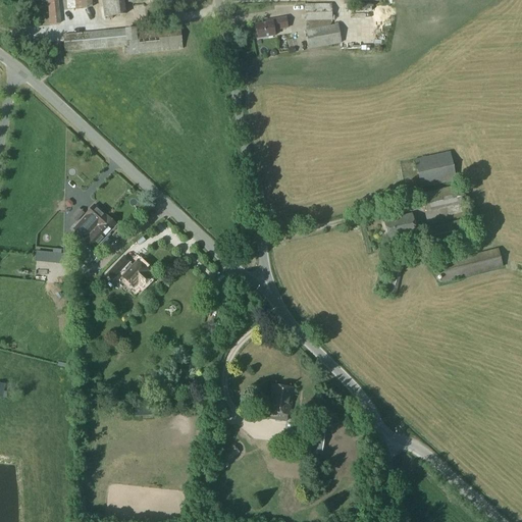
[(57,0),(46,0),(49,24),(60,24),(57,0)]
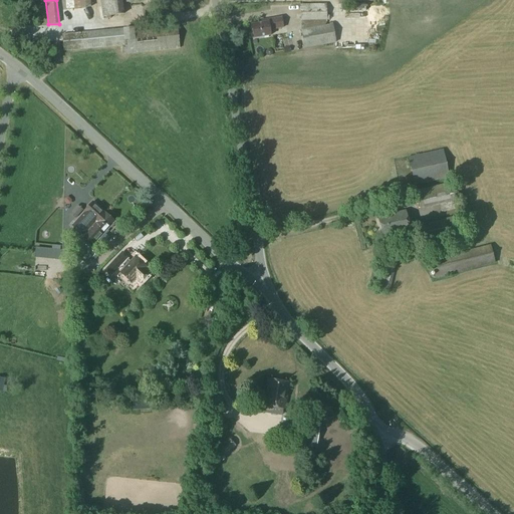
[(79,0),(81,8),(87,7),(86,0),(79,0)]
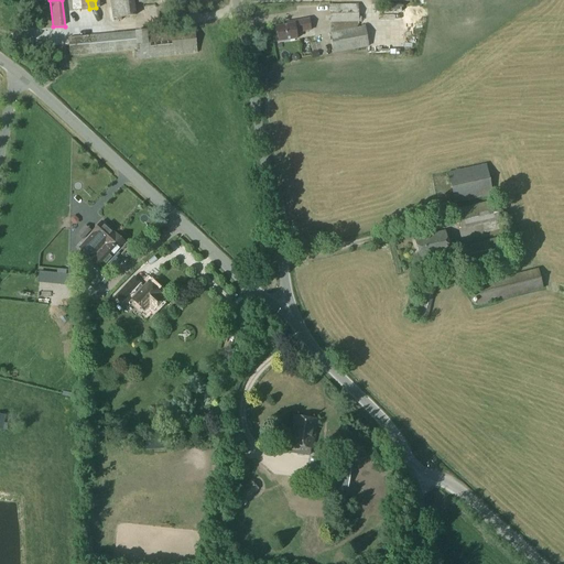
[(109,0),(112,20),(136,18),(134,3),(133,0),(109,0)]
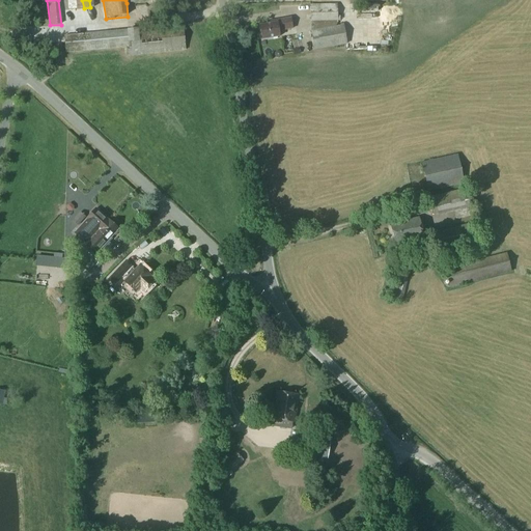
[(338,4),(310,5),(310,22),(338,22),(338,20),(338,15),(338,12),(338,8),(338,4)]
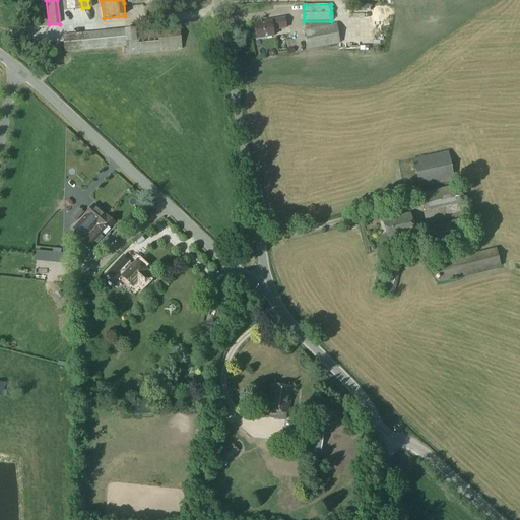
[(271,22),(254,25),(257,40),(273,37),(272,31),(287,29),(285,17),(270,19),(271,22)]
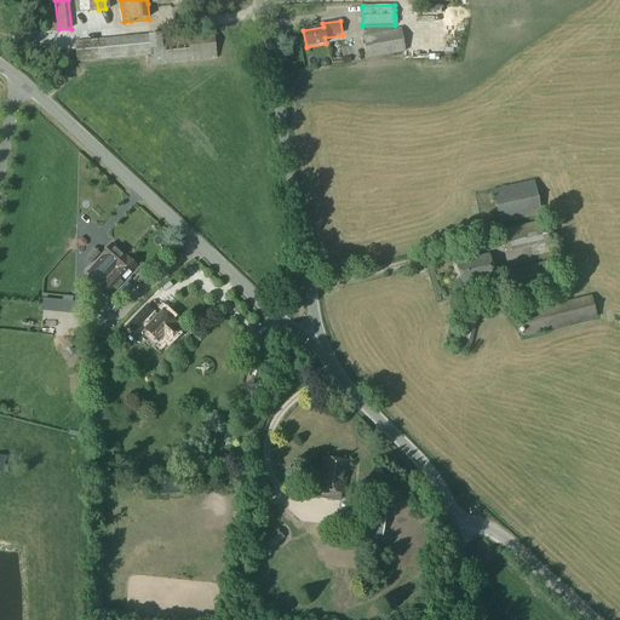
[(395,26),(362,26),(363,36),(397,30),(397,27),(395,26)]
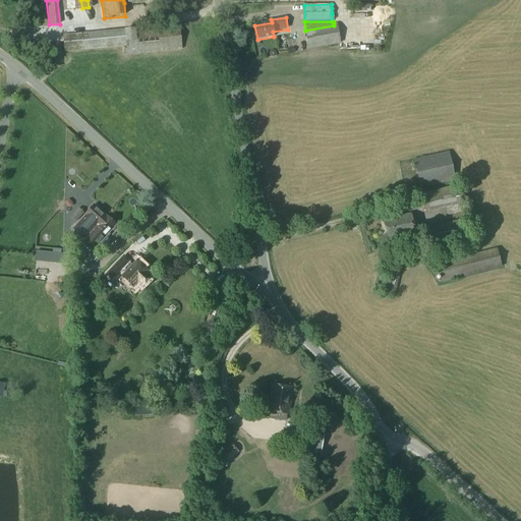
[(345,23),(338,24),(339,35),(347,34),(345,23)]
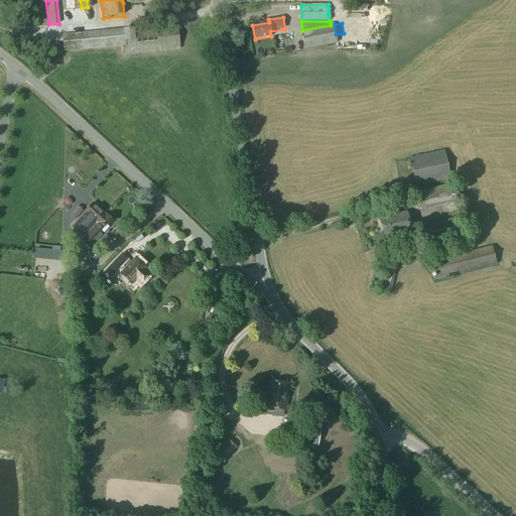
[(125,46),(122,46),(123,55),(180,50),(178,24),(123,29),(125,46)]
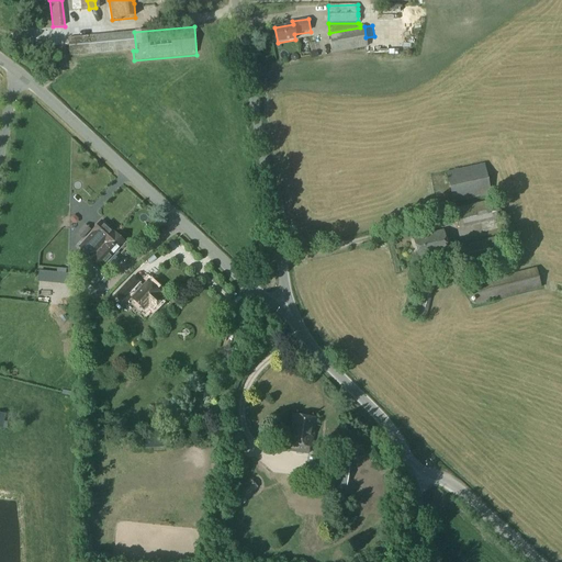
[(364,26),(360,27),(329,33),(333,54),(368,47),(366,37),(364,26)]
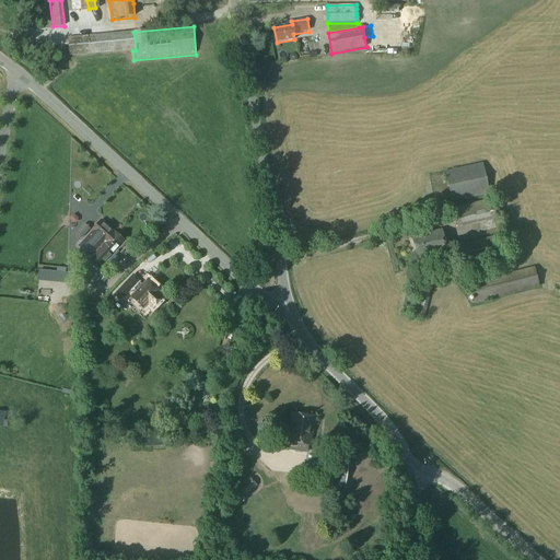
[(133,32),(67,38),(69,57),(132,50),(136,50),(133,32)]
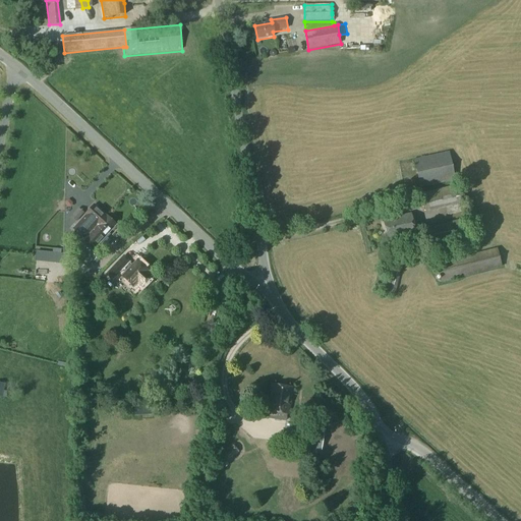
[(450,156),(414,164),(420,188),(456,181),(450,156)]
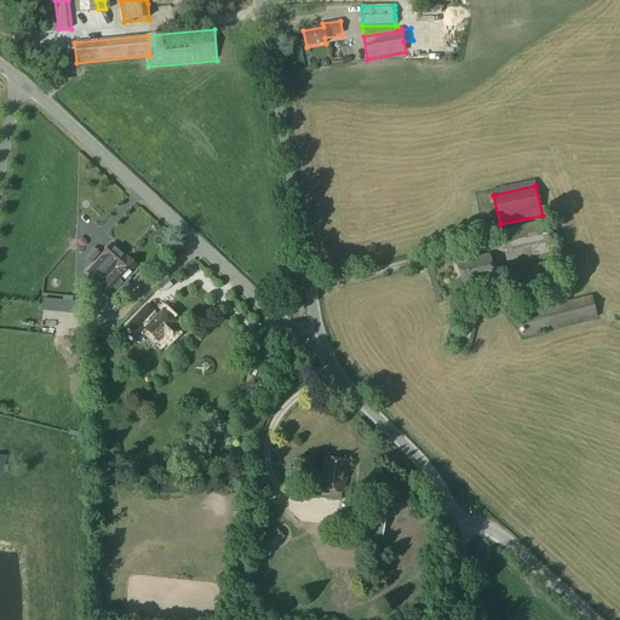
[(550,242),(544,222),(544,220),(543,222),(534,223),(539,245),(549,242),(550,242)]
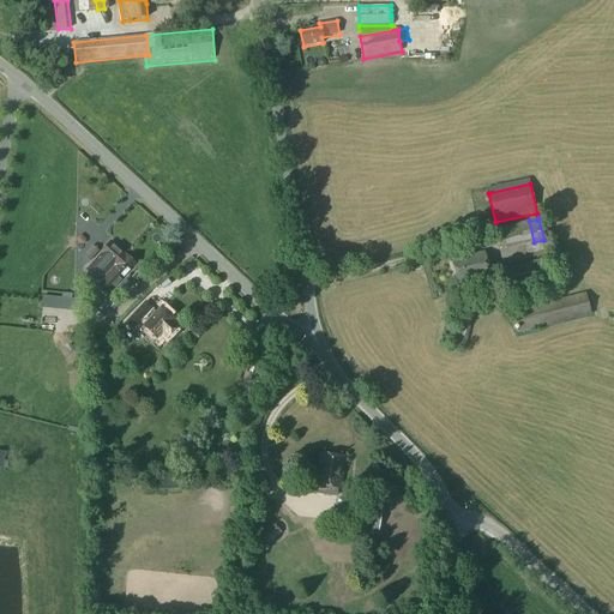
[(475,220),(452,226),(456,239),(479,233),(475,220)]
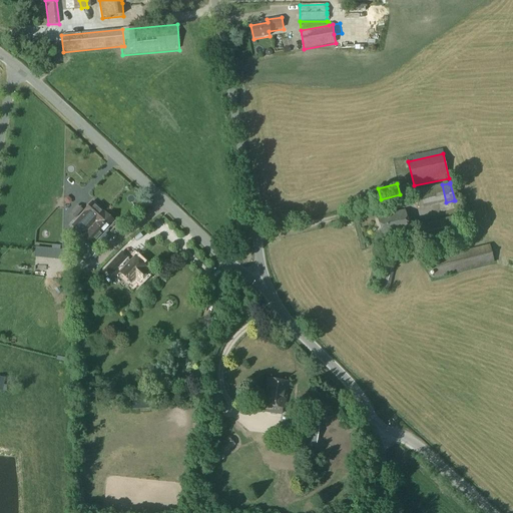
[(426,207),(422,189),(416,191),(420,208),(426,207)]
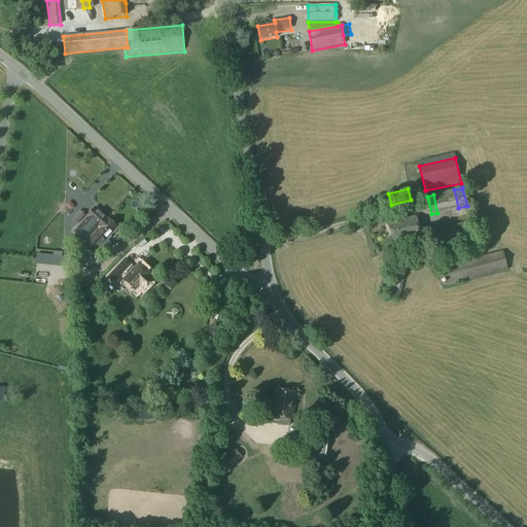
[(95,208),(74,232),(84,240),(85,242),(97,251),(102,245),(103,246),(118,227),(107,218),(95,208)]
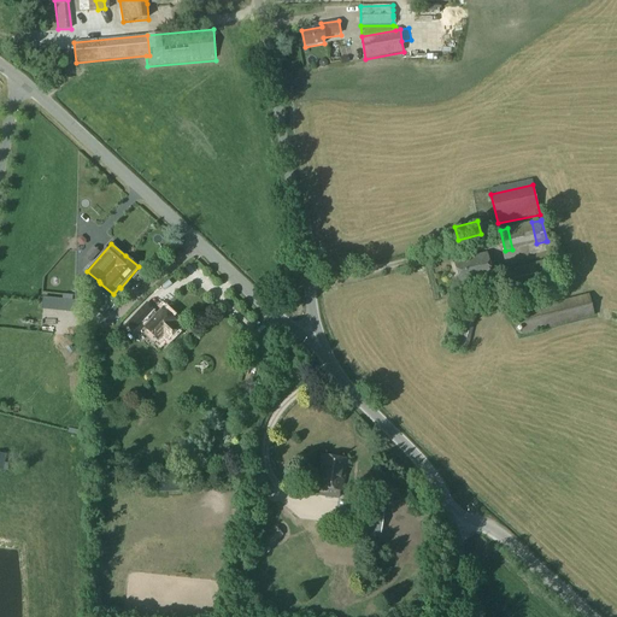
[(93,247),(83,257),(90,263),(100,252),(93,247)]
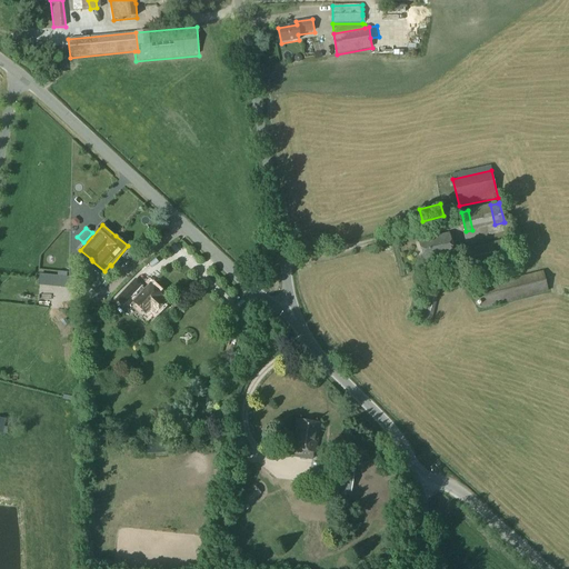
[(448,233),(418,241),(423,263),(453,256),(448,233)]
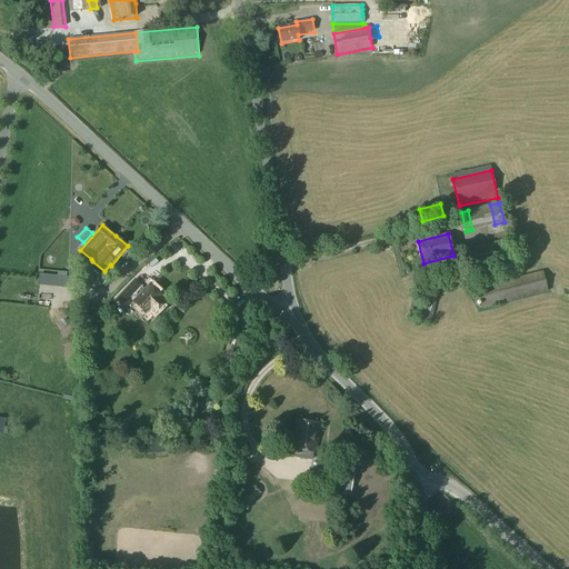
[(507,239),(492,242),(493,243),(499,262),(511,259),(512,259),(507,239)]
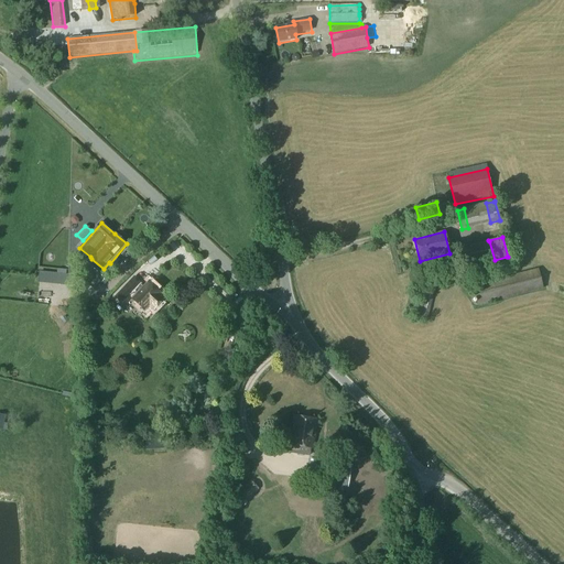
[(489,241),(463,247),(467,267),(495,261),(495,260),(489,241)]
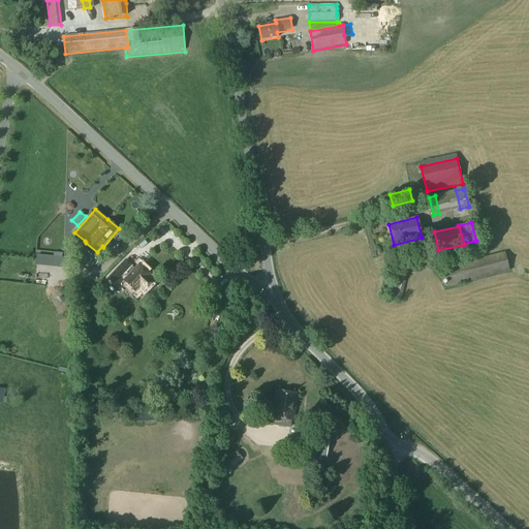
[(475,241),(464,244),(464,245),(467,258),(478,256),(476,249),(480,248),(479,244),(476,245),(475,241)]
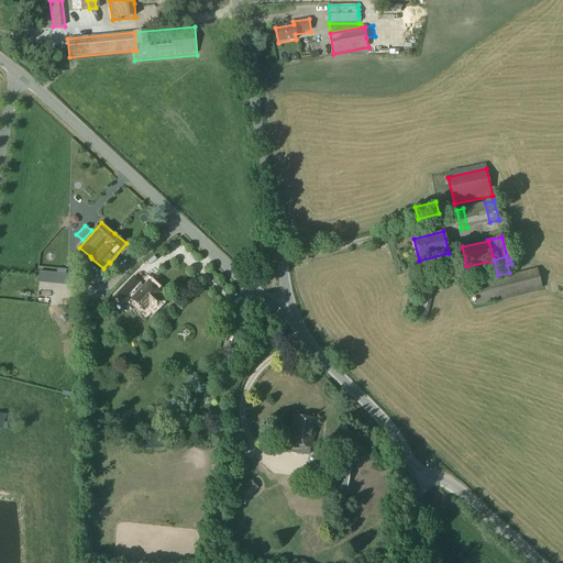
[(68,267),(68,272),(68,273),(68,274),(73,274),(76,271),(78,268),(75,265),(68,264),(68,267)]
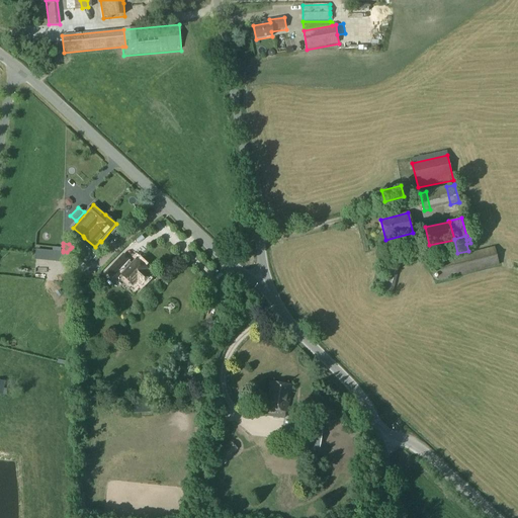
[(495,247),(433,262),(438,281),(499,265),(495,247)]
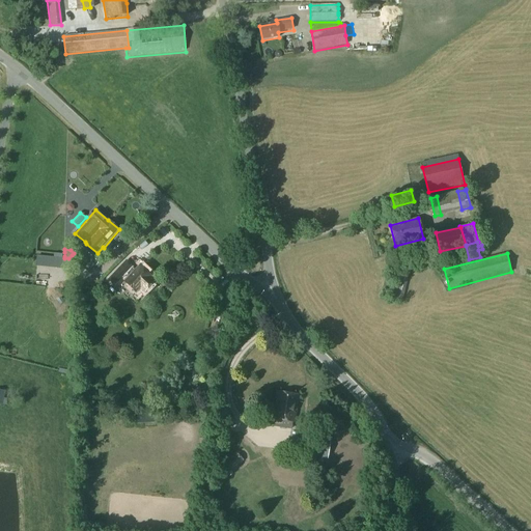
[(109,281),(107,282),(114,288),(116,286),(120,281),(126,286),(136,296),(140,290),(144,294),(155,283),(151,280),(152,278),(139,267),(134,273),(132,271),(133,269),(126,262),(109,281)]
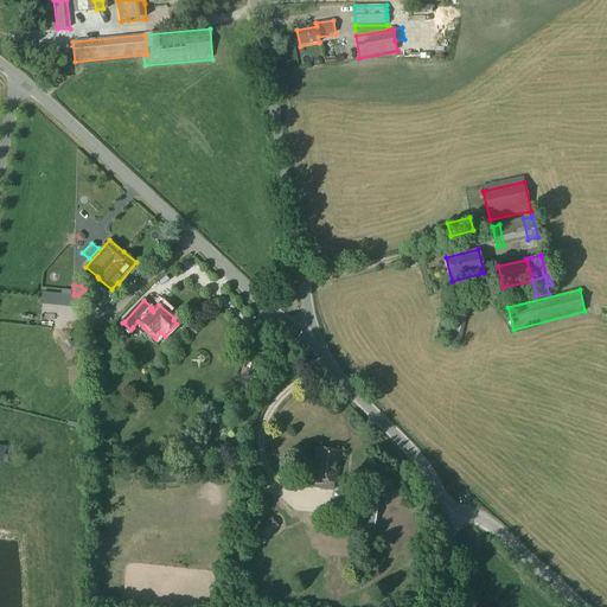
[(455,307),(454,310),(452,321),(446,343),(460,346),(468,311),(455,307)]
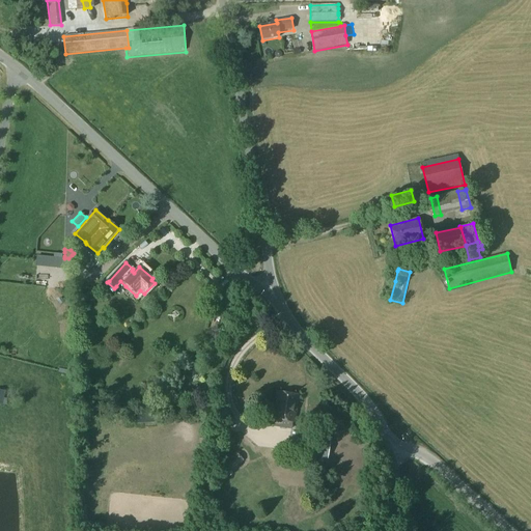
[(384,289),(382,298),(389,300),(391,290),(384,289)]
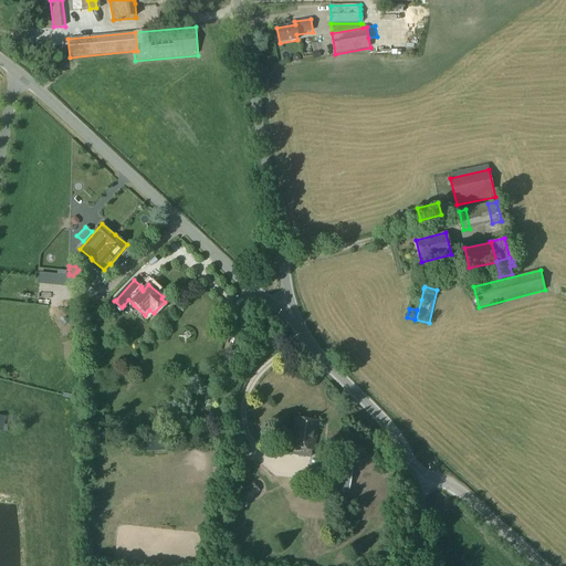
[(86,378),(83,389),(100,395),(103,383),(86,378)]
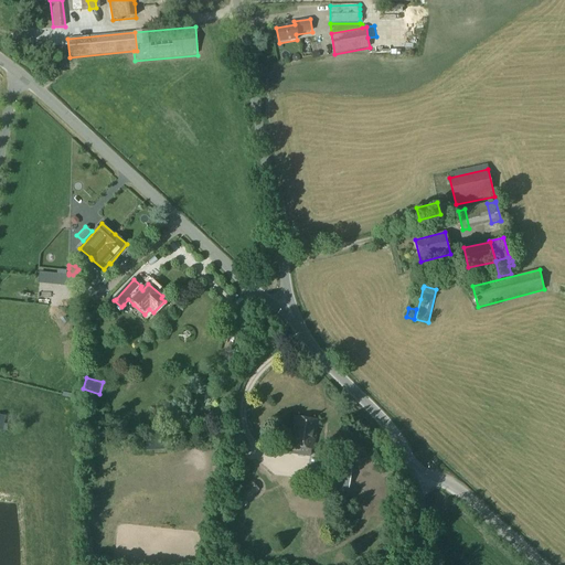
[(295,417),(291,446),(313,449),(317,420),(295,417)]
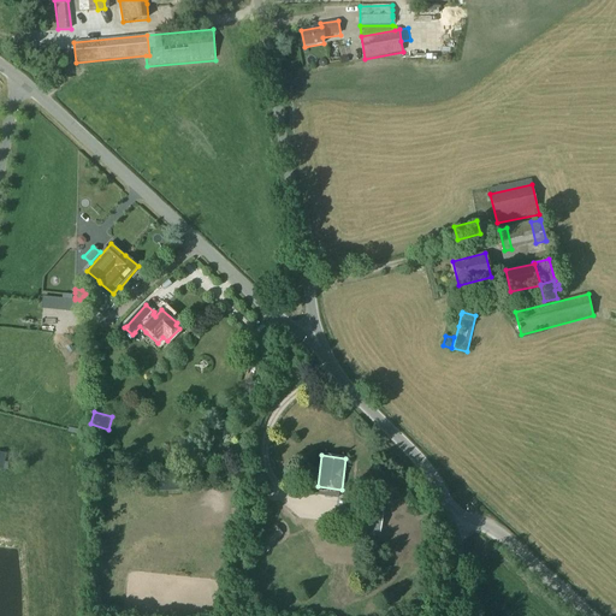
[(336,507),(312,505),(312,519),(336,520),(336,507)]
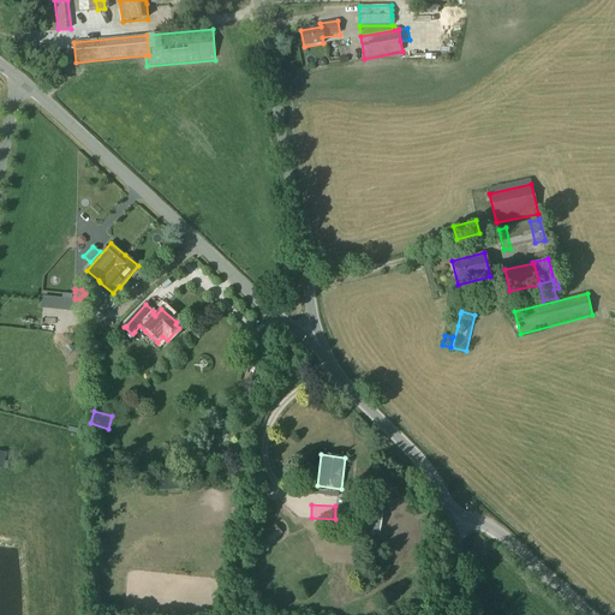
[(352,509),(350,527),(378,532),(382,514),(352,509)]
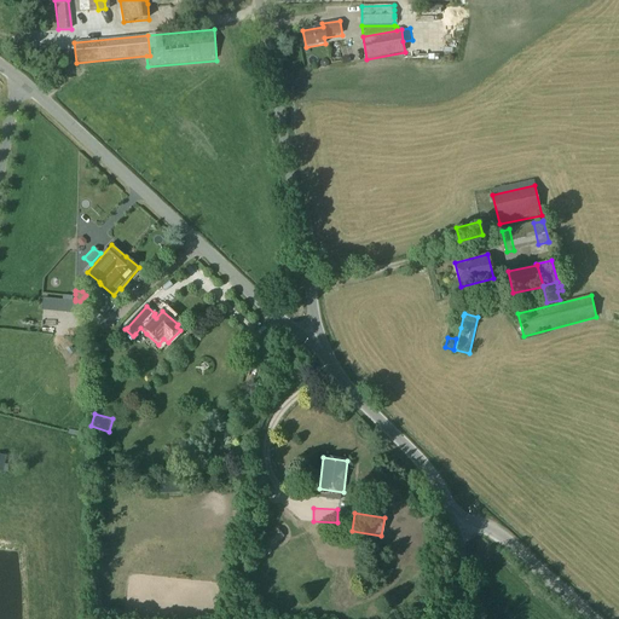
[(275,528),(261,541),(270,550),(283,538),(275,528)]
